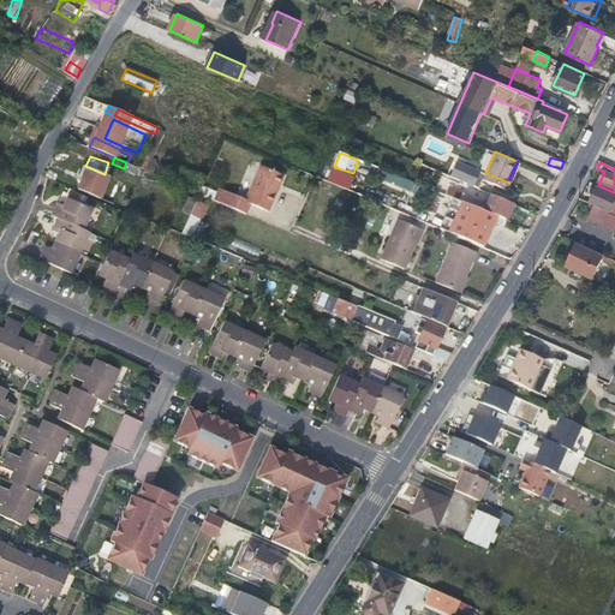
[(245,201),(268,210),(284,175),(261,165),(245,201)]
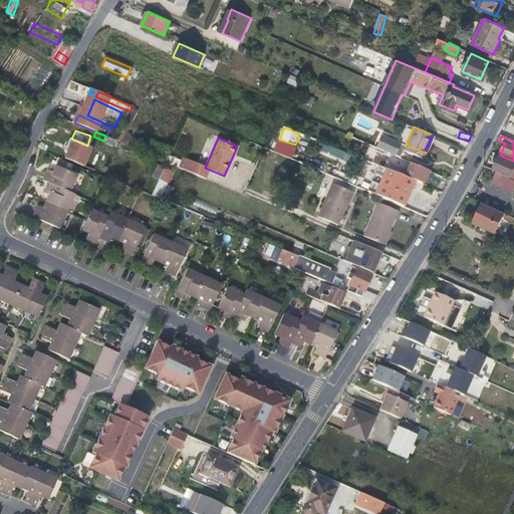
[(71,139),(64,158),(83,165),(90,147),(87,146),(71,139)]
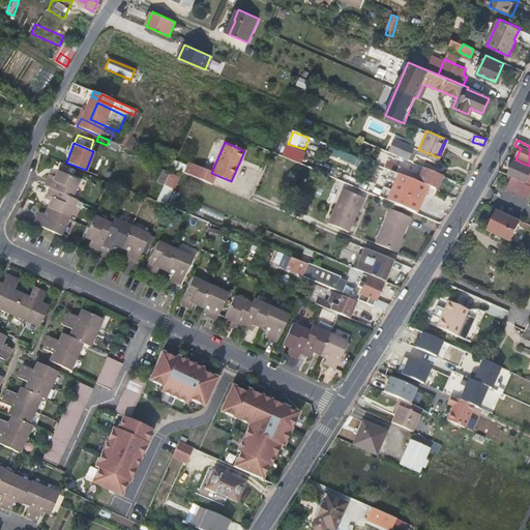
[(353,165),(355,156),(327,146),(324,154),(353,165)]
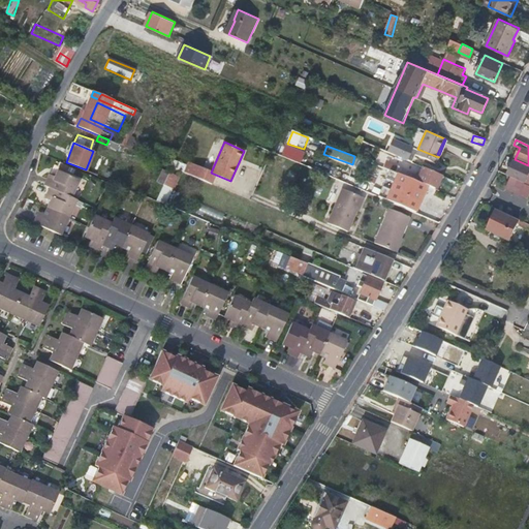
[(438,157),(417,149),(414,155),(435,163),(438,157)]
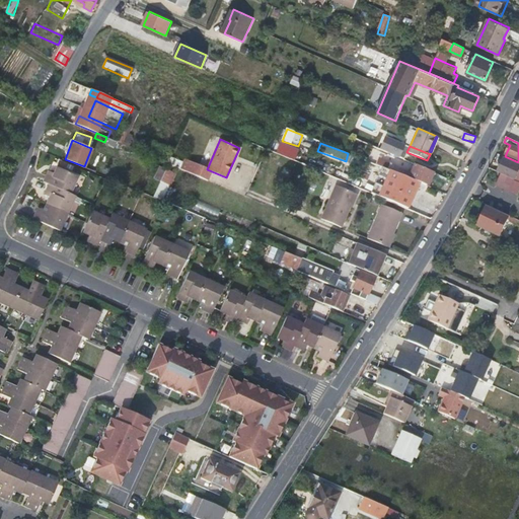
[(497,171),(514,179),(518,171),(518,162),(505,156),(497,171)]
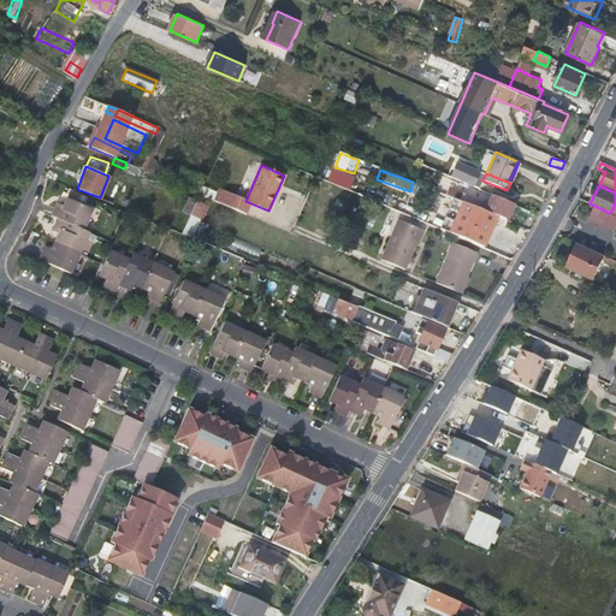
[(203,189),(202,197),(215,199),(217,191),(203,189)]
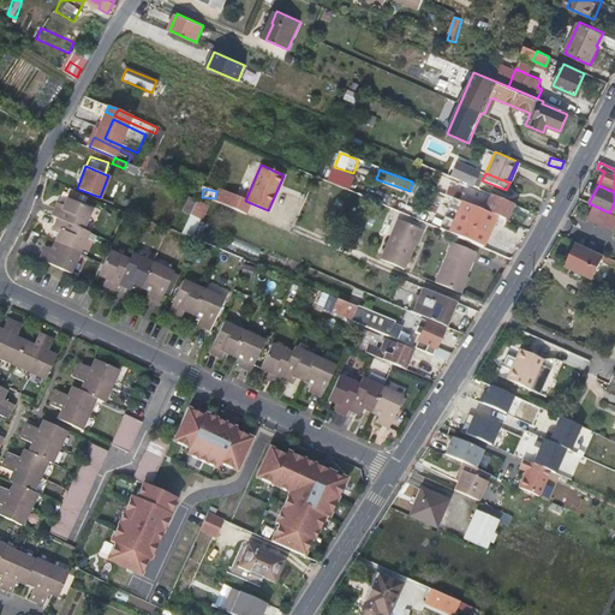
[(512,204),(491,196),(487,204),(463,195),(459,202),(491,215),(505,220),(512,204)]
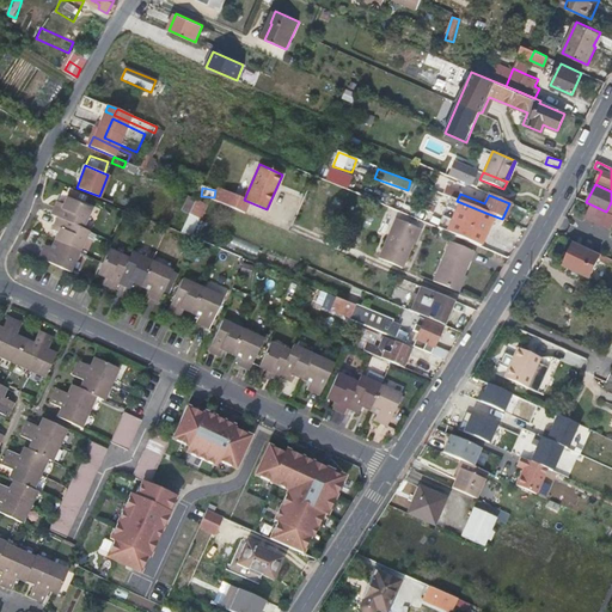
[(50,215),(57,219),(81,228),(90,208),(67,197),(63,204),(56,202),(50,215)]
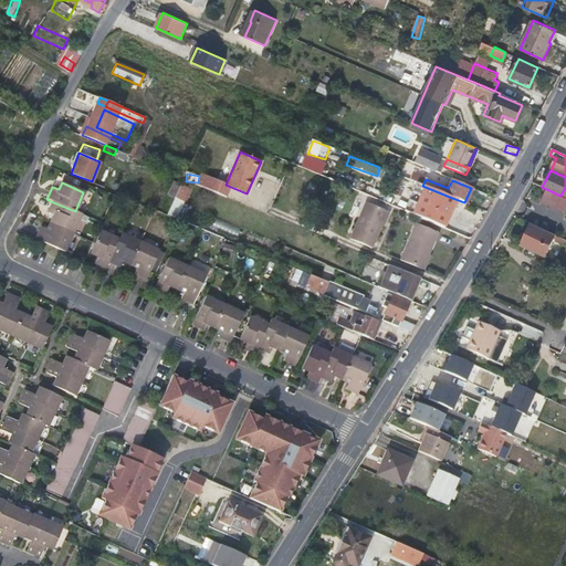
[(452,198),(422,186),(416,182),(412,191),(421,196),(418,205),(444,217),(452,198)]
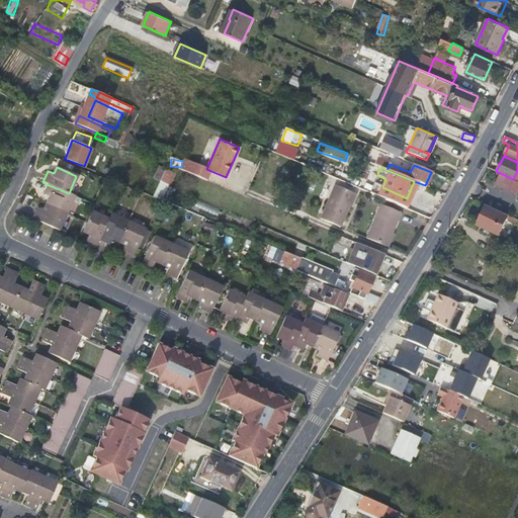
[(166,168),(160,180),(169,184),(174,172),(166,168)]
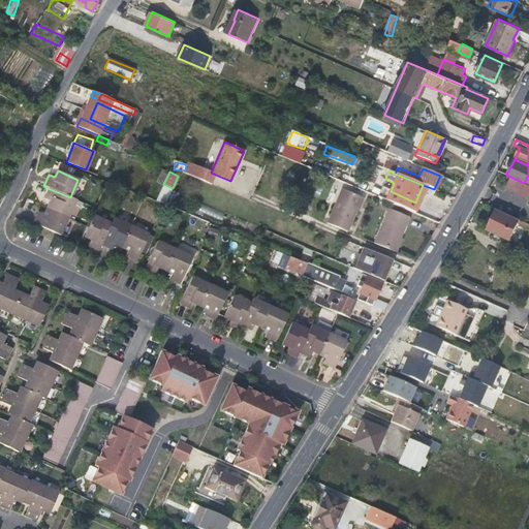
[(342,188),(337,201),(344,204),(339,215),(333,212),(328,223),(348,231),(363,197),(342,188)]
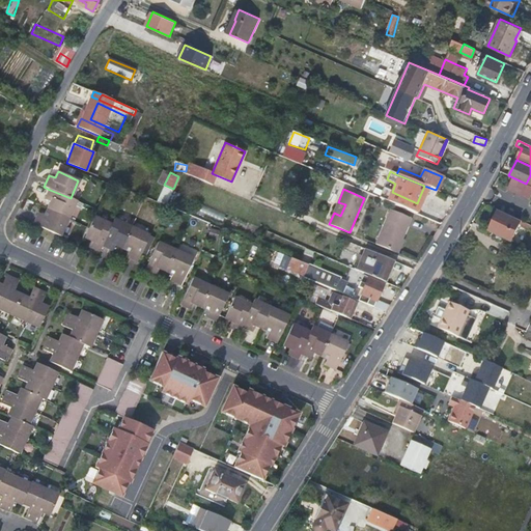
[(71,198),(50,190),(45,201),(50,203),(48,211),(67,220),(76,201),(71,198)]
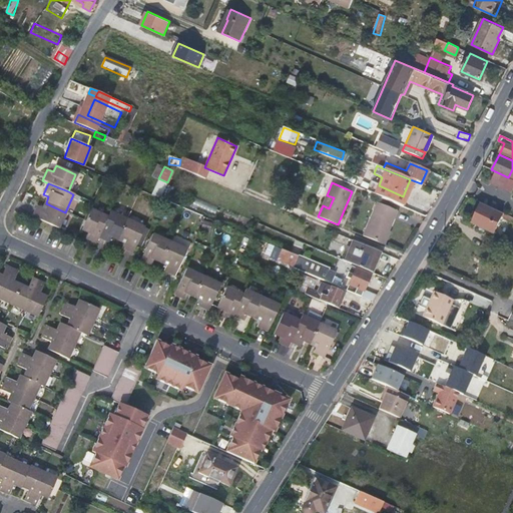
[(334,197),(327,195),(323,205),(329,208),(334,197)]
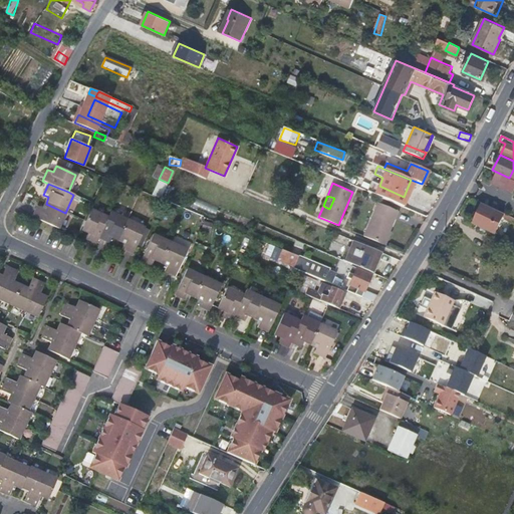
[(377,202),(362,235),(382,244),(397,211),(377,202)]
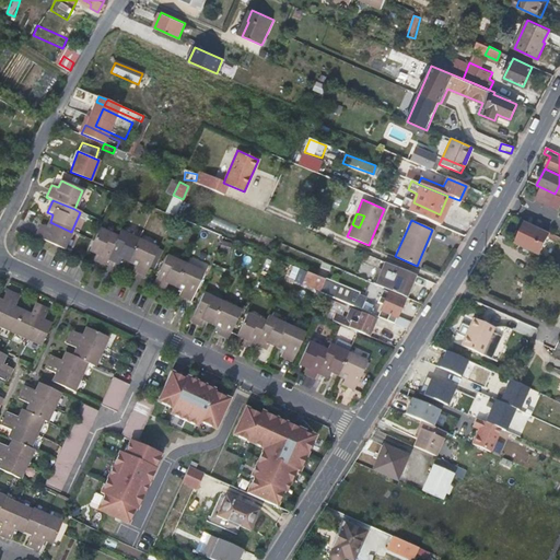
[(71,232),(50,222),(46,229),(41,226),(36,236),(63,249),(71,232)]
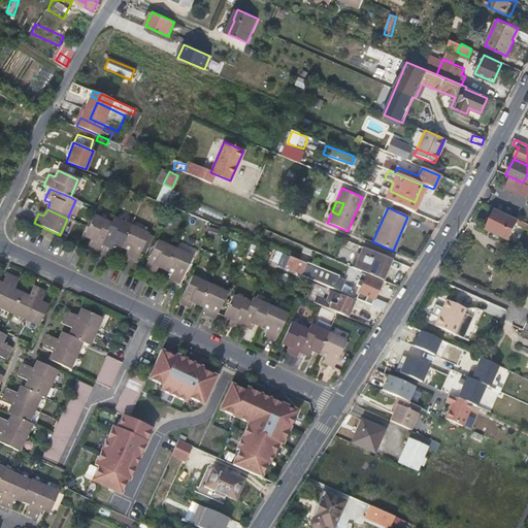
[(507,238),(518,220),(496,209),(486,228),(491,231),(499,234),(507,238)]
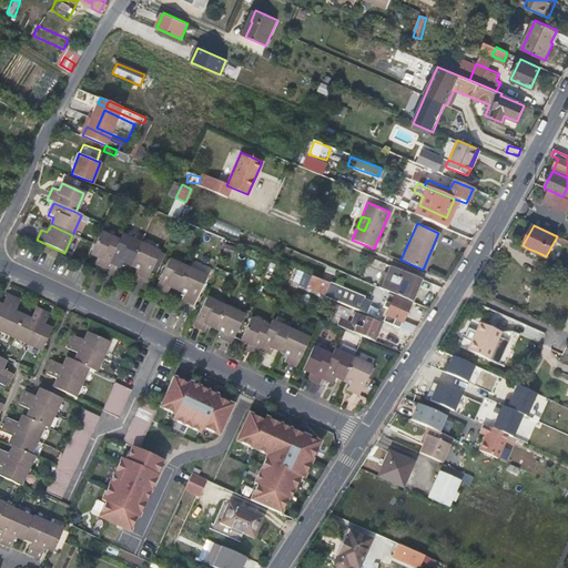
[(111,263),(121,240),(102,231),(92,252),(101,255),(98,263),(109,267),(111,263)]
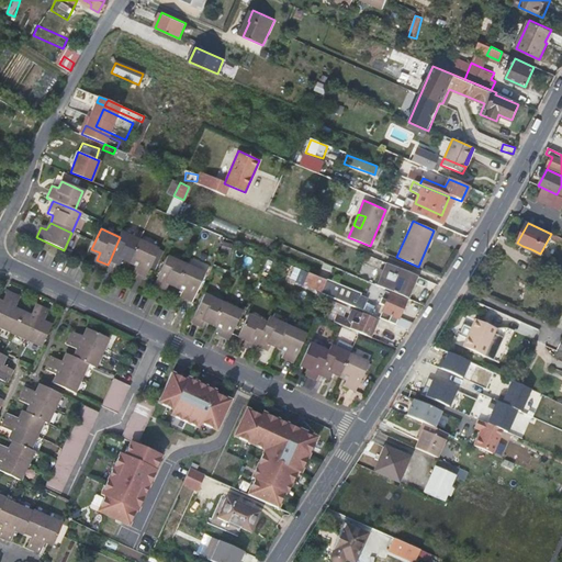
[(122,232),(120,237),(110,260),(122,265),(125,258),(133,261),(142,240),(122,232)]
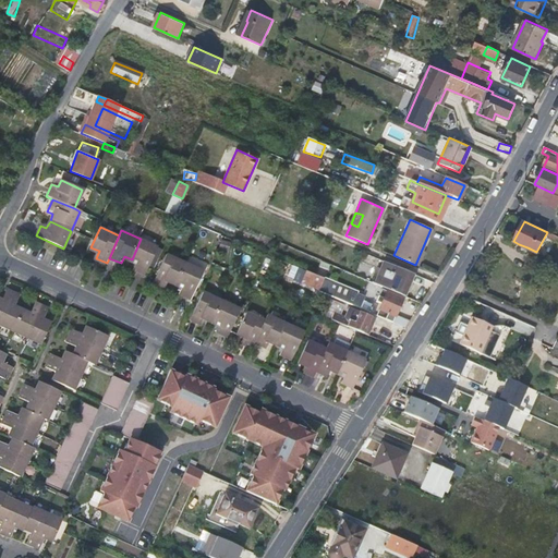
[(158,246),(141,239),(132,259),(137,263),(135,269),(146,275),(158,246)]
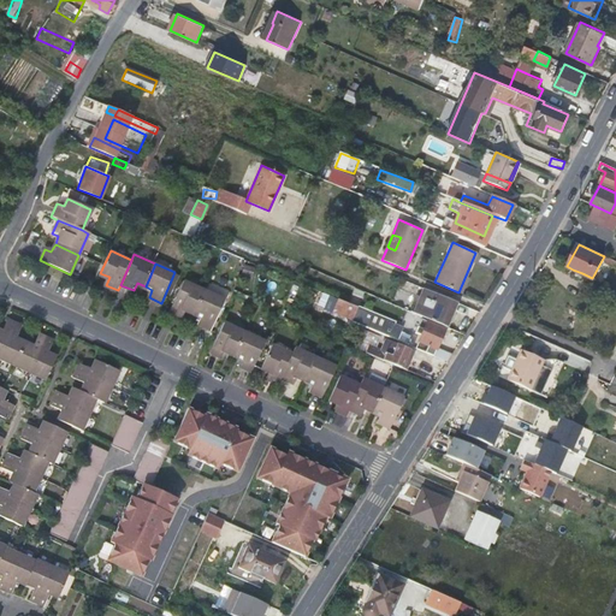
[(195,313),(206,289),(185,279),(171,311),(182,317),(187,309),(195,313)]
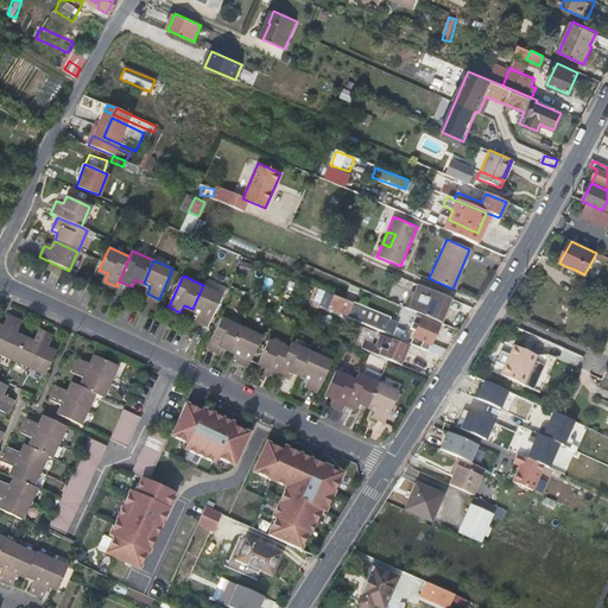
[(222,293),(203,285),(192,309),(198,312),(196,320),(209,324),(222,293)]
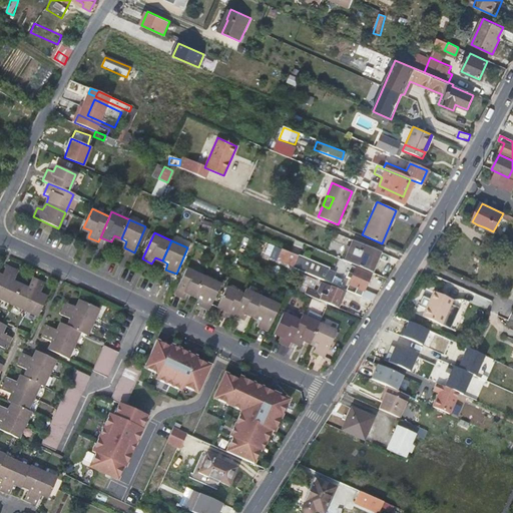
[(344,260),(370,272),(379,251),(353,240),(344,260)]
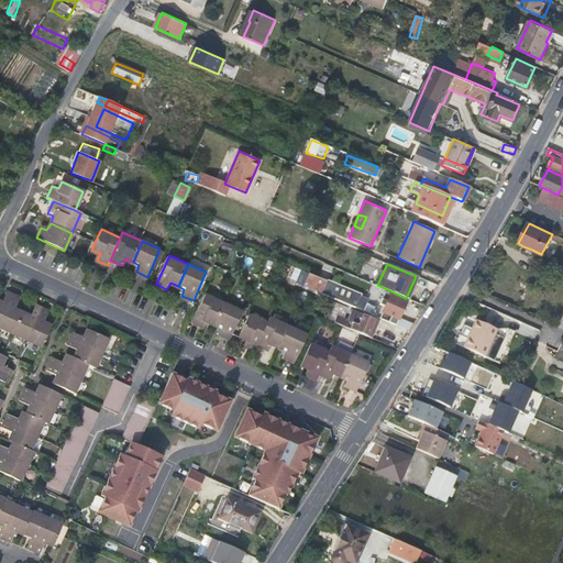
[(326,280),(306,272),(301,283),(321,291),(326,280)]
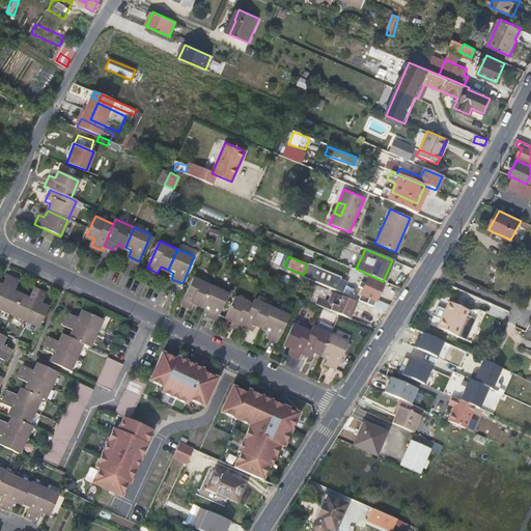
[(308,278),(333,288),(337,278),(312,267),(308,278)]
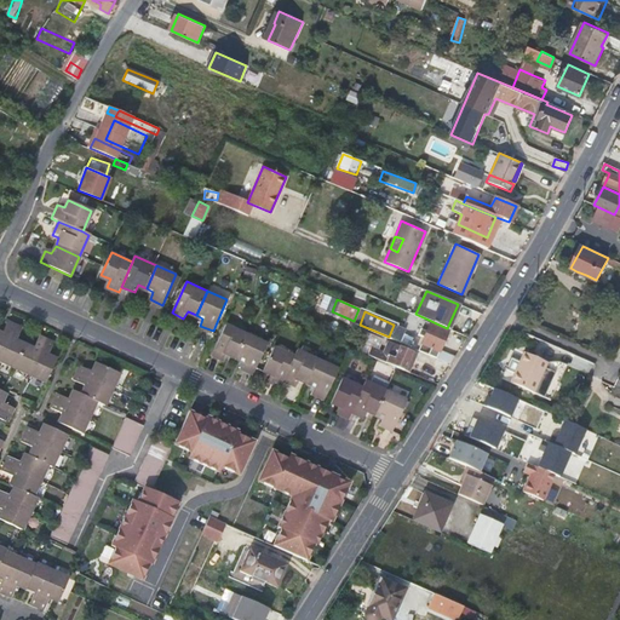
[(418,350),(435,357),(438,349),(447,328),(424,319),(418,334),(423,337),(418,350)]
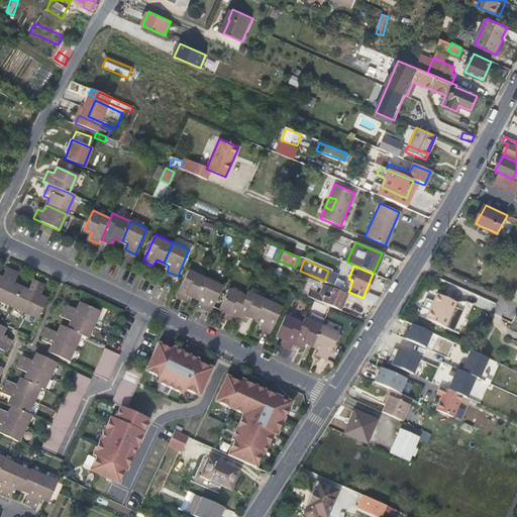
[(0,295),(10,271),(5,269),(0,278),(0,295)]
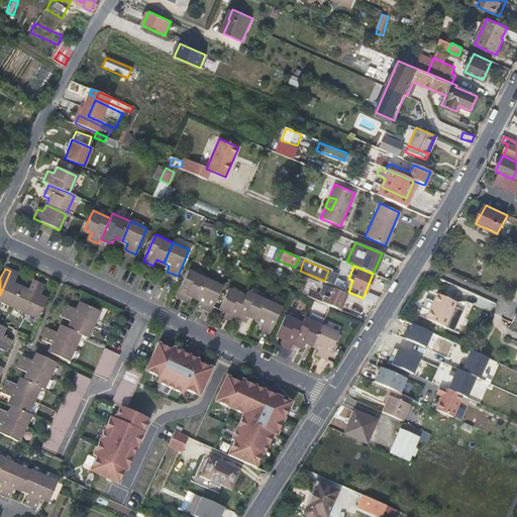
[(195,298),(204,277),(188,270),(176,295),(185,300),(188,294),(195,298)]
